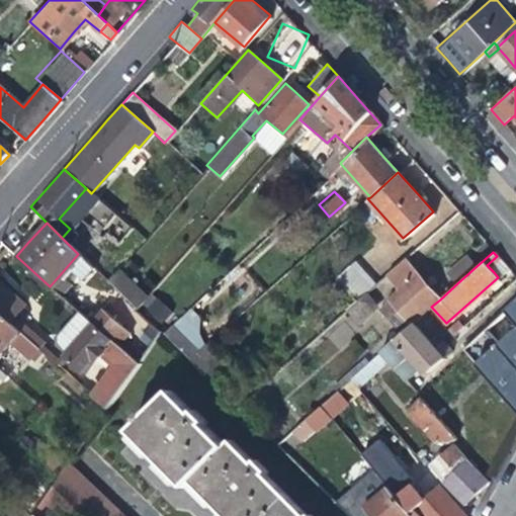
[(447,271),(457,283),(477,266),(465,254),(447,271)]
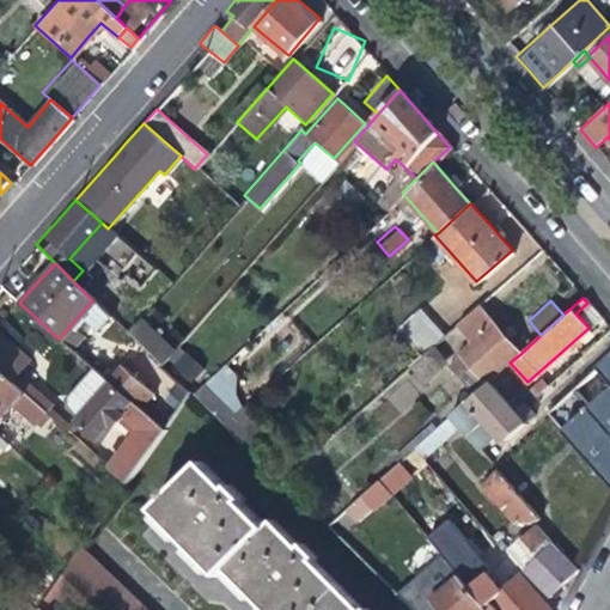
[(419,351),(441,330),(418,305),(396,325),(419,351)]
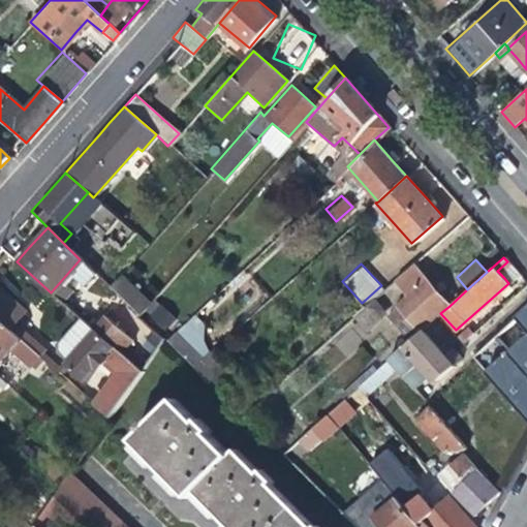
[(409,342),(440,313),(450,306),(429,283),(412,264),(394,280),(408,295),(392,307),(395,309),(386,316),(409,342)]
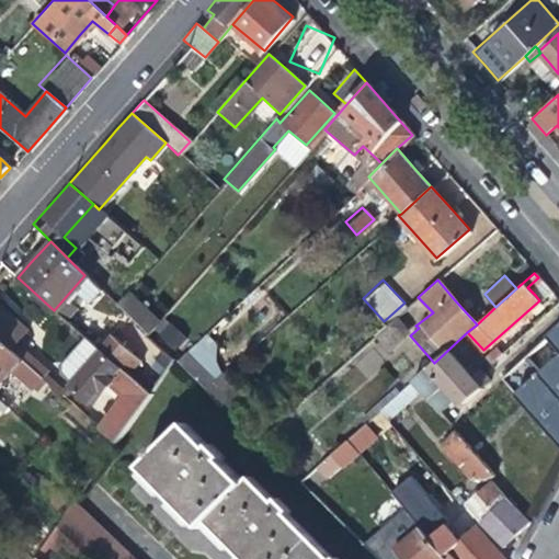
[(124,292),(114,304),(145,333),(155,321),(124,292)]
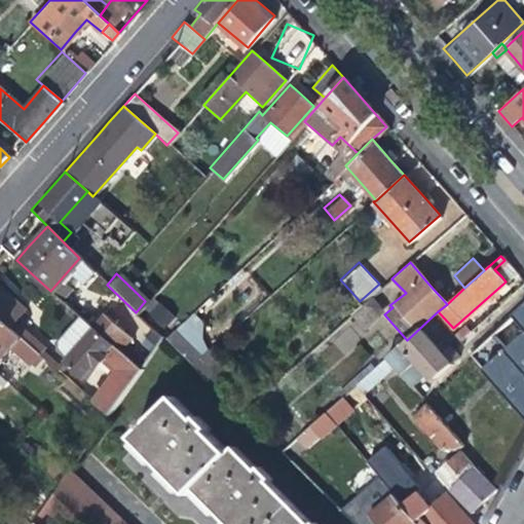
[(0,317),(9,326),(13,322),(24,310),(0,289),(0,317)]
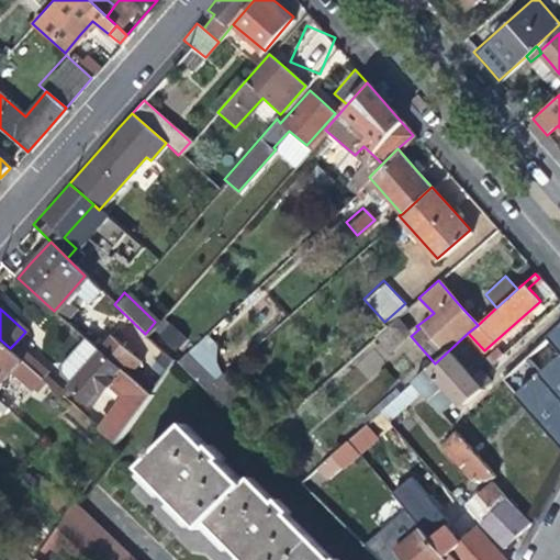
[(415,321),(405,310),(376,336),(387,347),(415,321)]
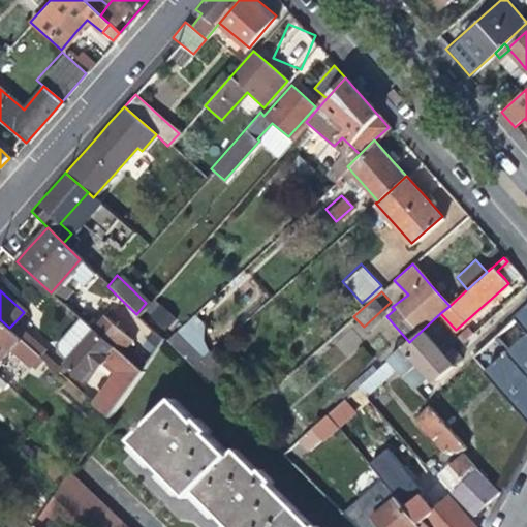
[(92,330),(94,332),(119,354),(130,342),(120,334),(132,317),(114,302),(92,330)]
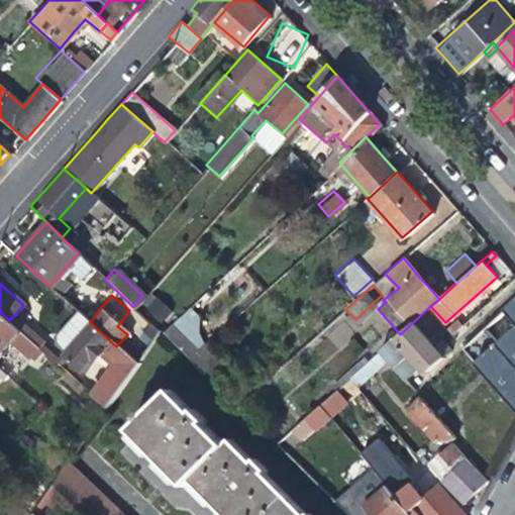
[(141,308),(160,322),(170,310),(151,295),(141,308)]
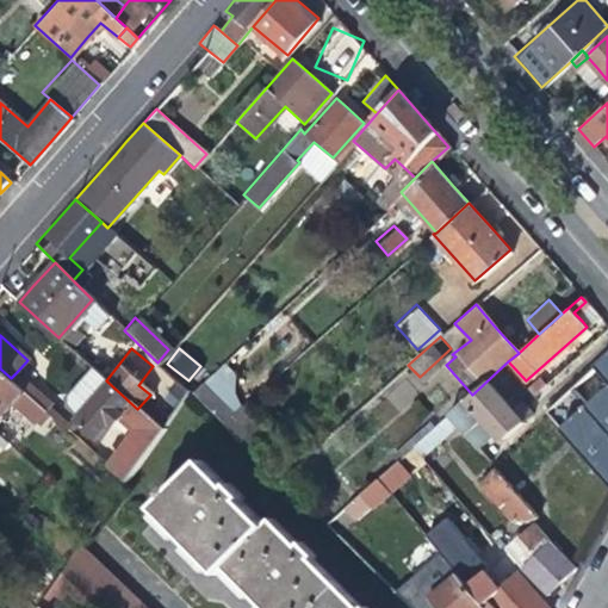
[(607,358),(551,414),(607,479),(607,358)]
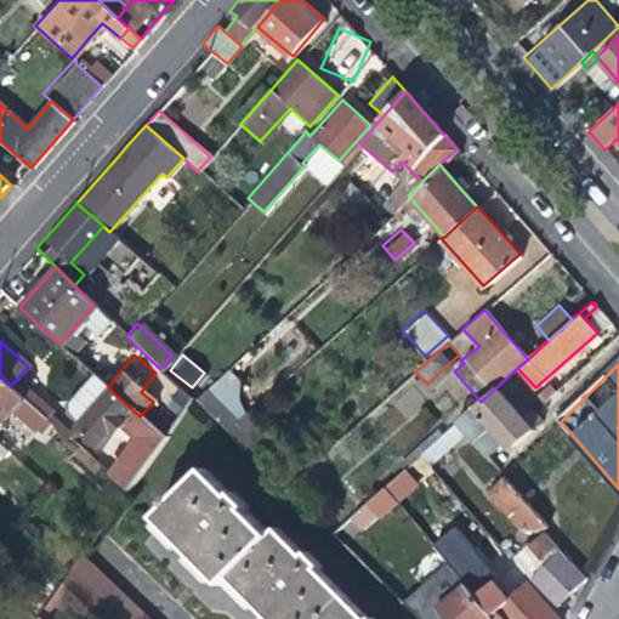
[(34,427),(45,416),(11,385),(0,375),(0,397),(34,427)]
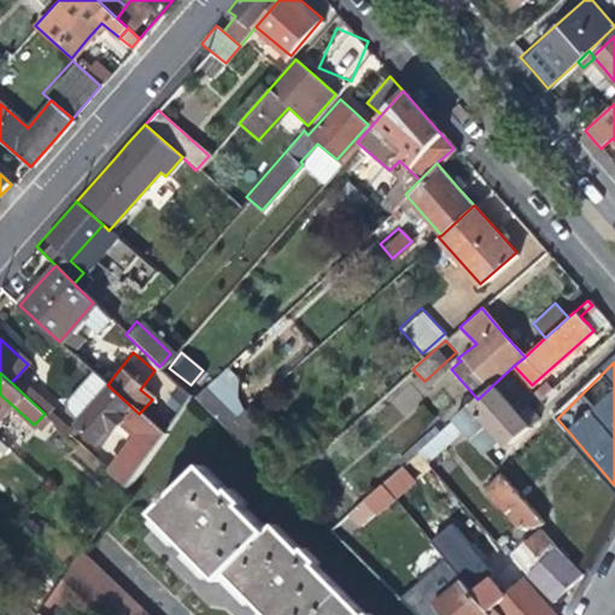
[(24,385),(16,378),(11,382),(45,414),(50,408),(24,385)]
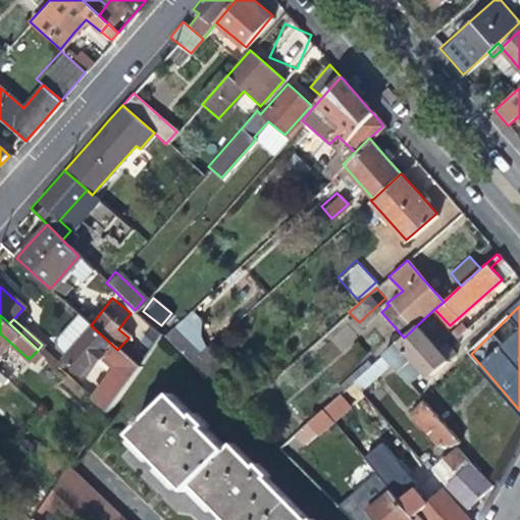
[(137,366),(117,350),(93,327),(63,359),(81,375),(82,373),(85,375),(103,355),(114,364),(91,398),(105,410),(137,366)]
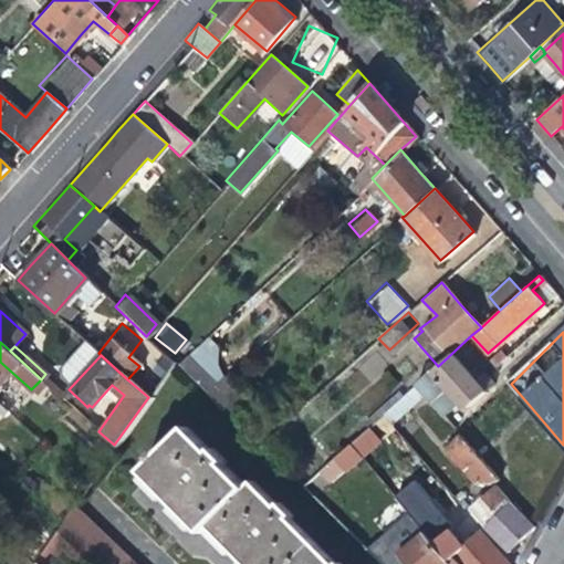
[(176,365),(206,394),(216,384),(186,355),(176,365)]
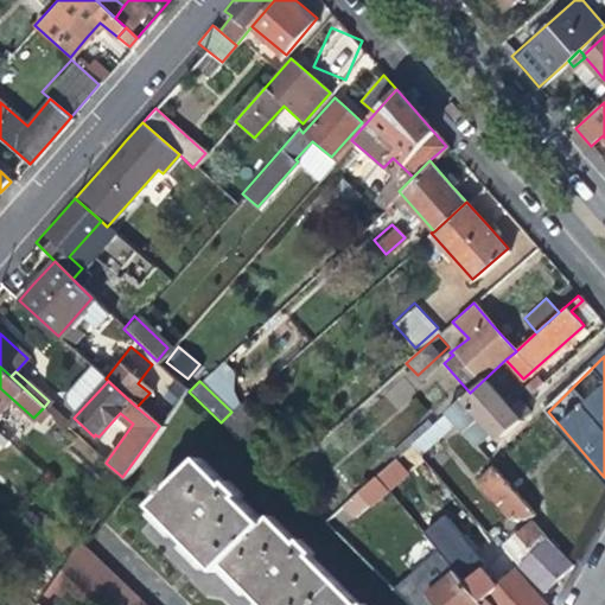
[(500,435),(518,418),(500,397),(485,383),(449,418),(460,431),(473,446),(492,428),(500,435)]
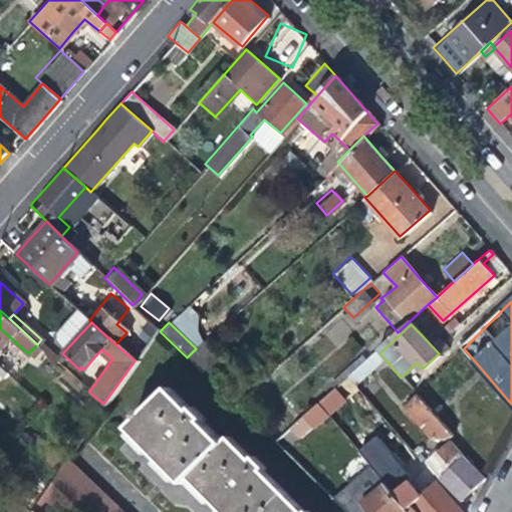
[(431,328),(423,336),(439,353),(447,344),(437,334),(431,328)]
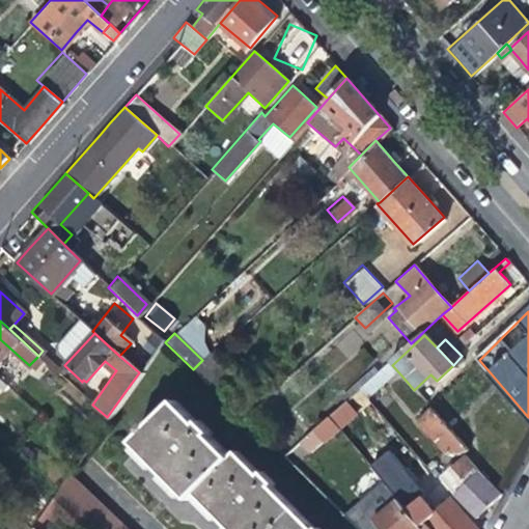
[(64,380),(38,356),(29,365),(56,390),(64,380)]
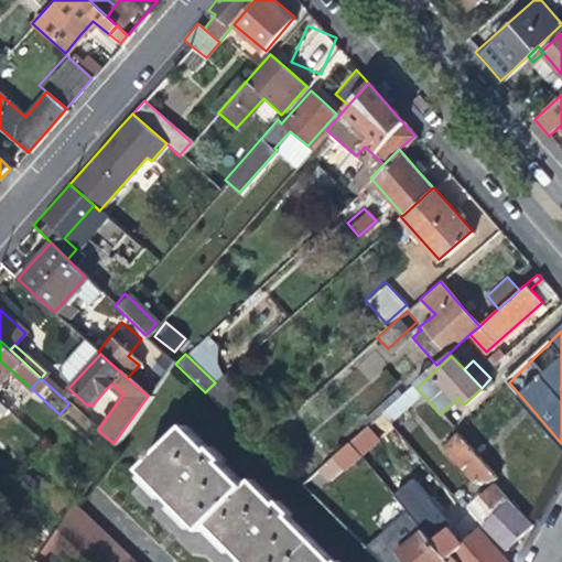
[(410,415),(428,400),(417,388),(414,385),(397,399),(410,415)]
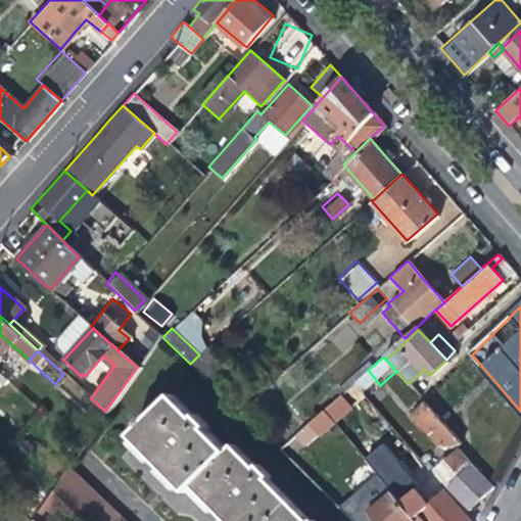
[(365,398),(380,385),(368,370),(352,384),(365,398)]
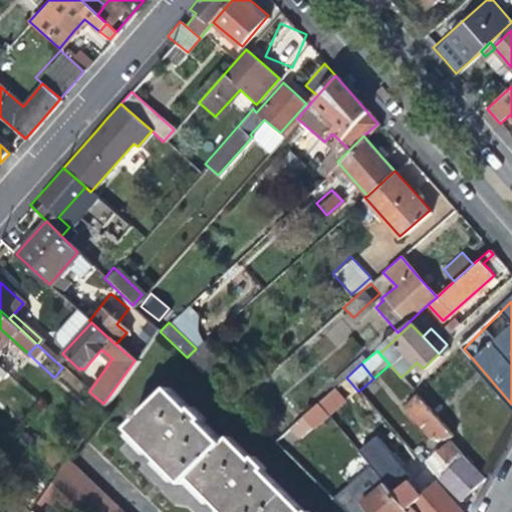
[(197,420),(201,417),(189,406),(185,409),(164,388),(140,414),(137,412),(133,417),(135,418),(124,429),(154,457),(182,484),(187,479),(221,511),(308,511),(305,509),(303,511),(260,470),(263,467),(252,456),(249,459),(227,437),(221,444),(197,420)]
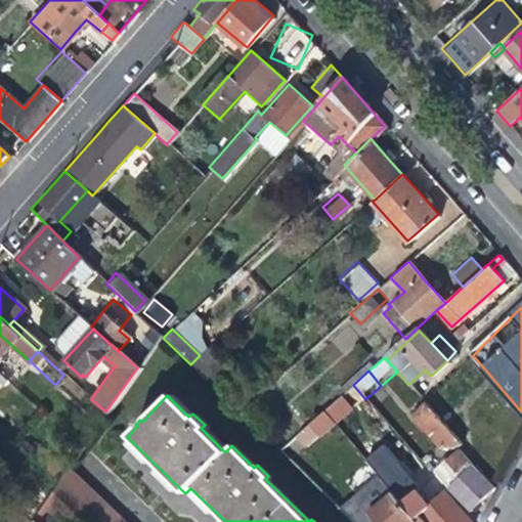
[(409,415),(436,444),(448,447),(457,445),(460,443),(441,423),(425,402),(409,415)]
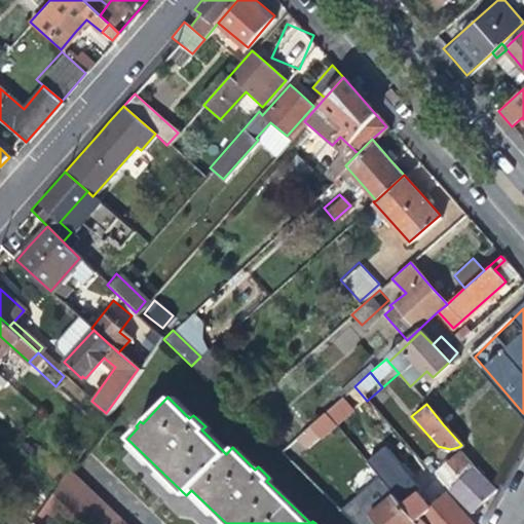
[(331,424),(323,415),(308,427),(316,437),(331,424)]
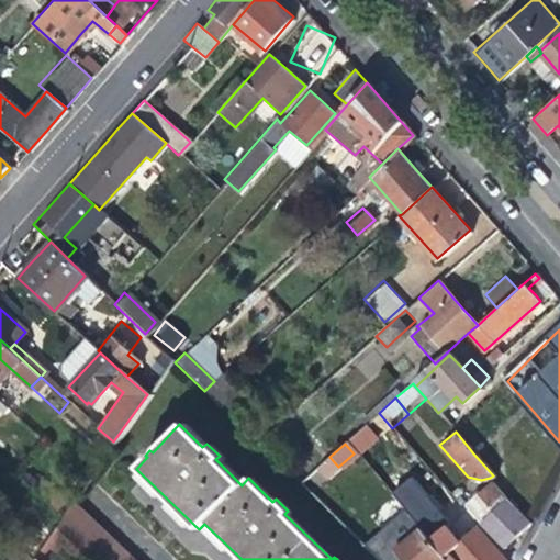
[(476,494),(491,512),(512,536),(521,529),(527,524),(489,481),(476,494)]
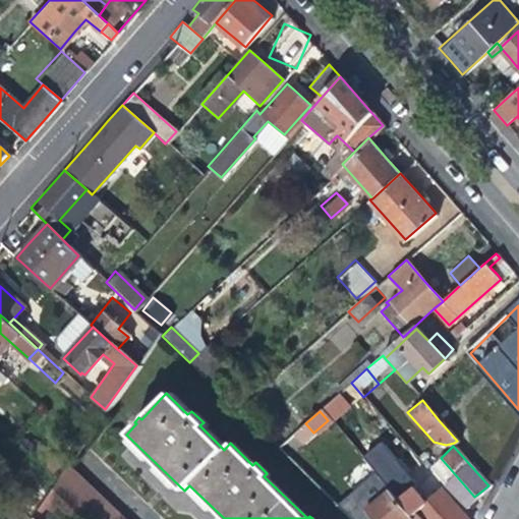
[(84,518),(121,518),(64,467),(50,486),(84,518)]
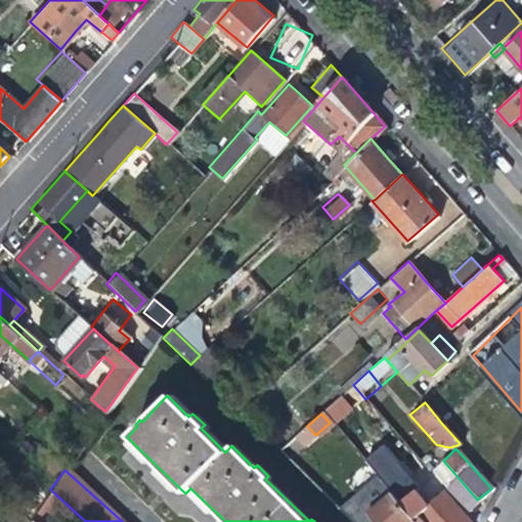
[(402,476),(387,489),(416,521),(470,521),(443,492),(428,506),(402,476)]
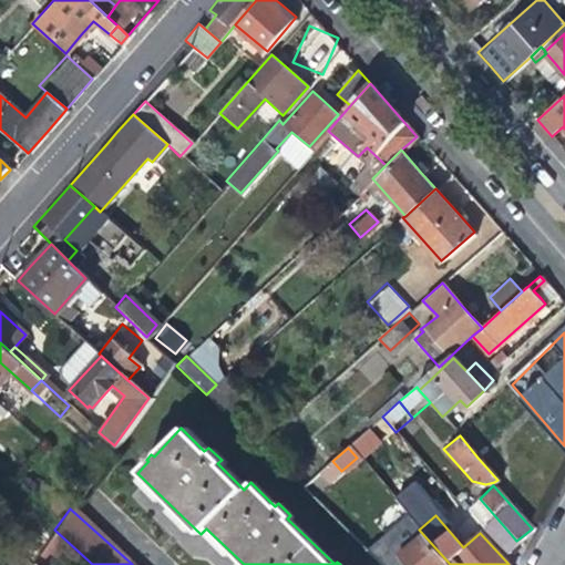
[(505,552),(516,541),(495,516),(483,527),(505,552)]
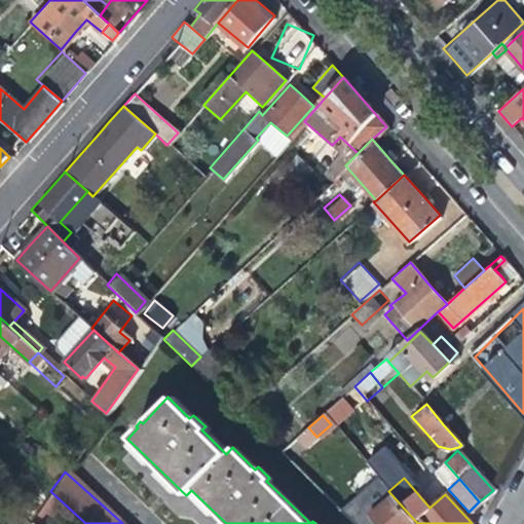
[(371,511),(357,523),(415,523),(417,523),(388,491),(380,481),(361,499),(371,511)]
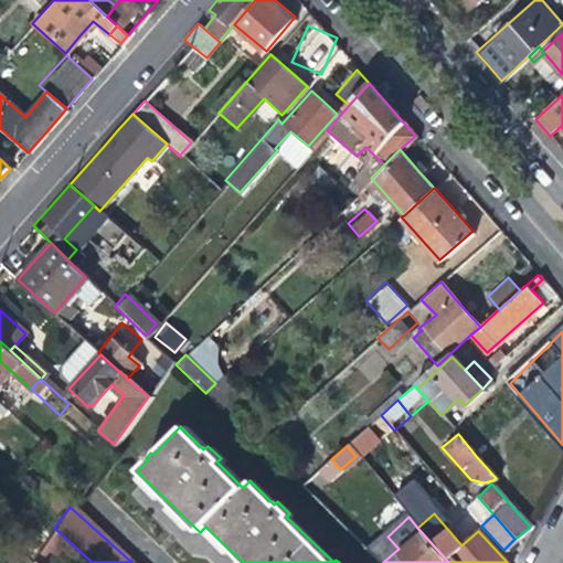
[(369,553),(379,562),(383,562),(399,549),(388,537),(369,553)]
